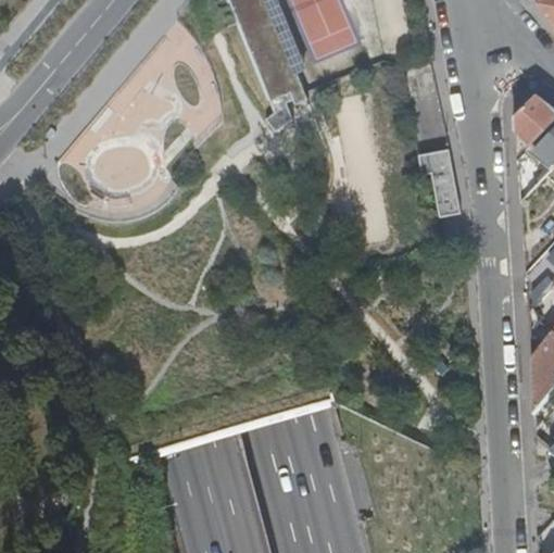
[(296,72),(265,0),(227,0),(274,111),(265,117),(275,132),(292,117),(286,101),(292,98),(294,103),(307,99),(297,72),(296,72)]
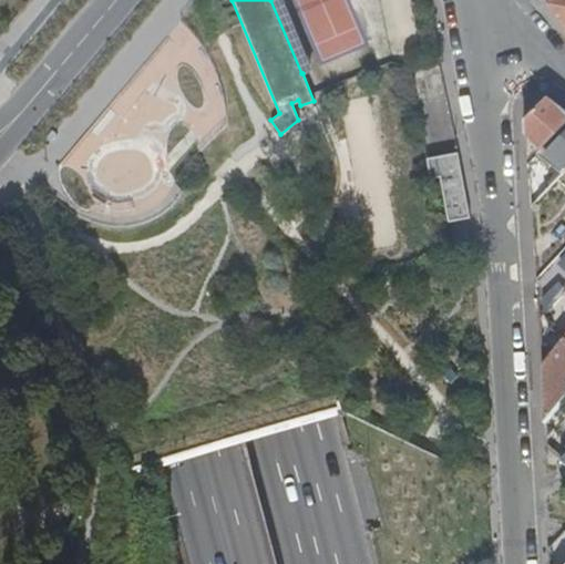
[(270,0),(301,73),(302,73),(310,70),(281,0),(270,0)]
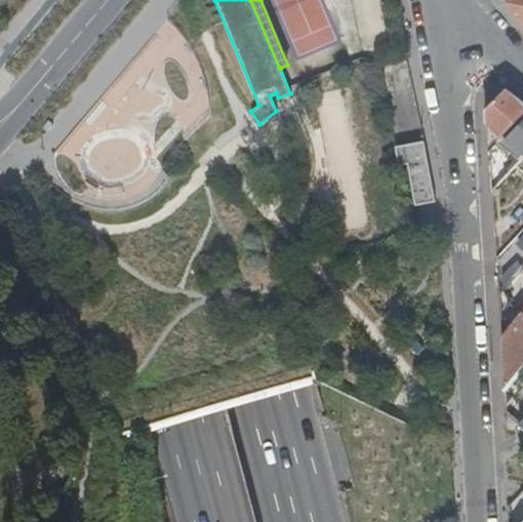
[(505,0),(522,25),(522,24),(522,0),(505,0)]
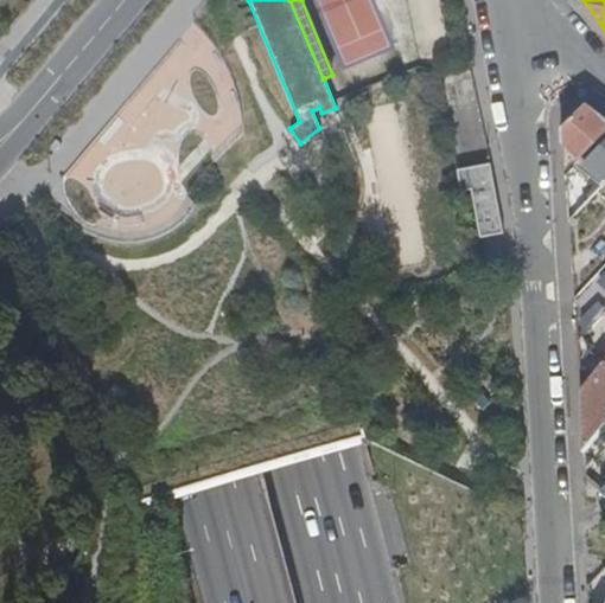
[(604,119),(584,102),(561,124),(562,143),(577,156),(593,140),(604,128),(604,119)]
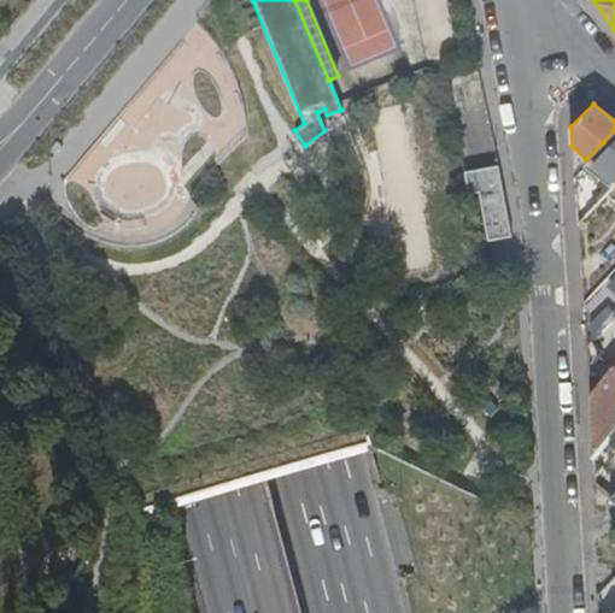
[(592,164),(613,182),(614,178),(614,140),(609,147),(592,164)]
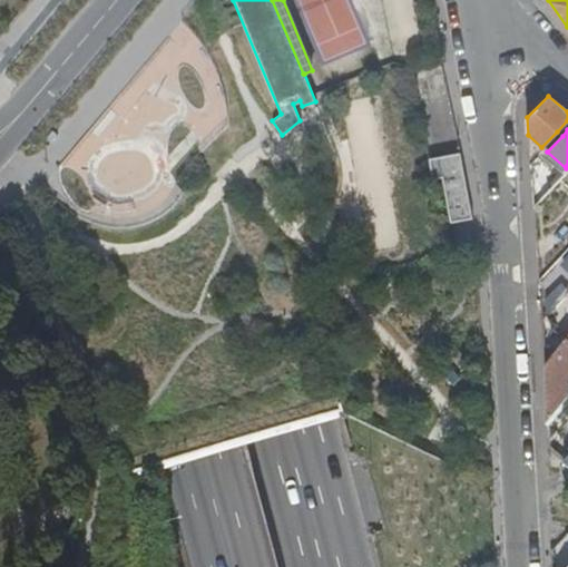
[(557,132),(541,147),(547,152),(562,136),(557,132)]
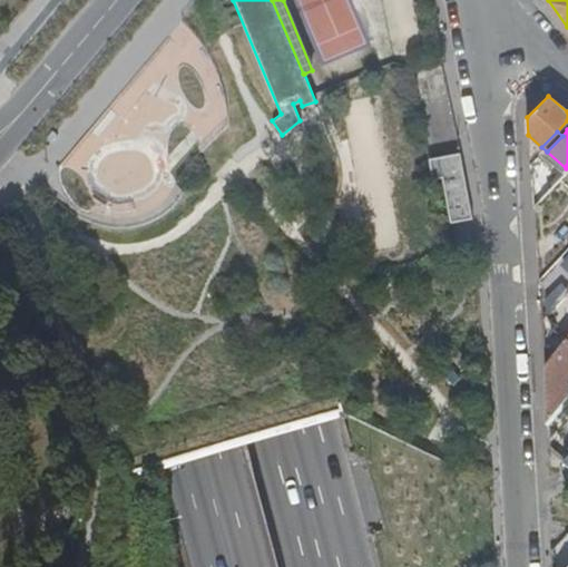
[(541,147),(528,135),(529,160),(541,147)]
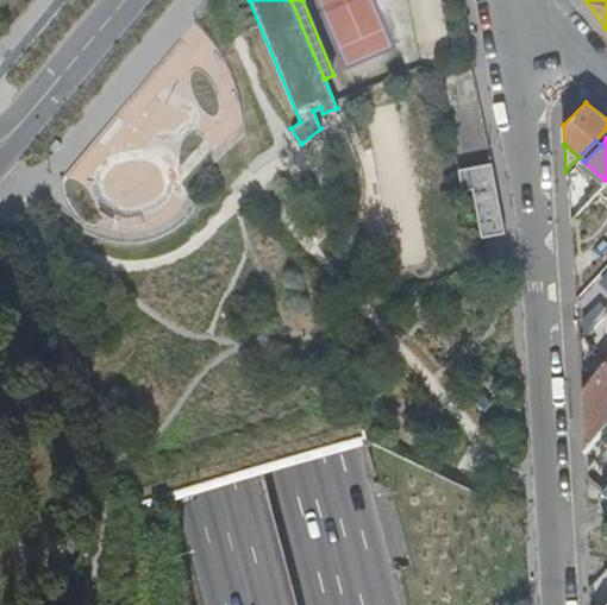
[(490,163),(458,169),(463,193),(474,190),(485,238),(506,233),(490,163)]
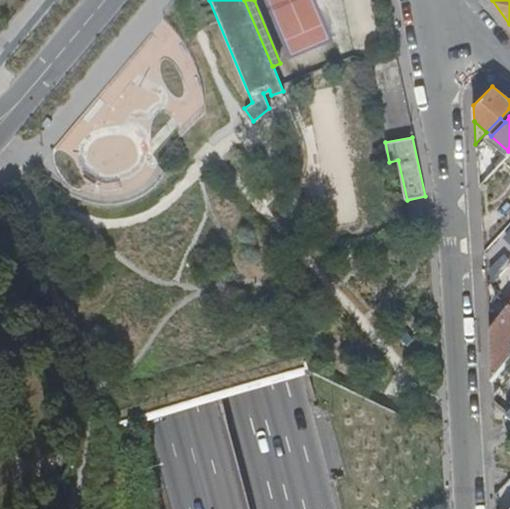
[(509,300),(507,304),(508,304),(487,329),(491,379),(509,353),(509,300)]
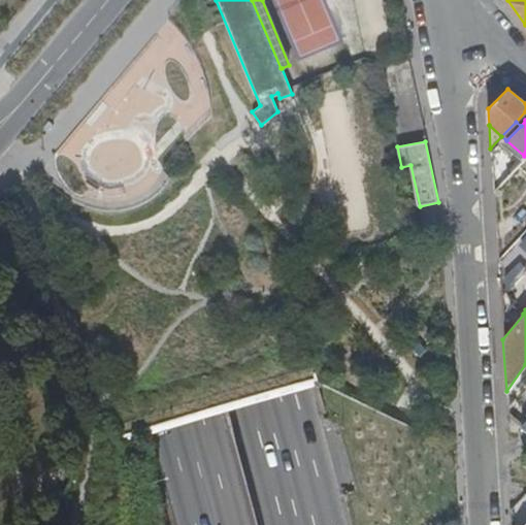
[(407,349),(415,357),(425,348),(418,340),(407,349)]
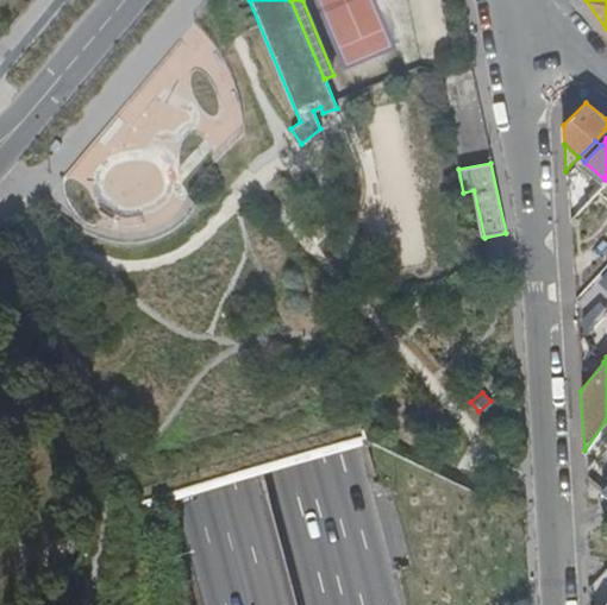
[(606,481),(595,496),(606,502),(606,481)]
